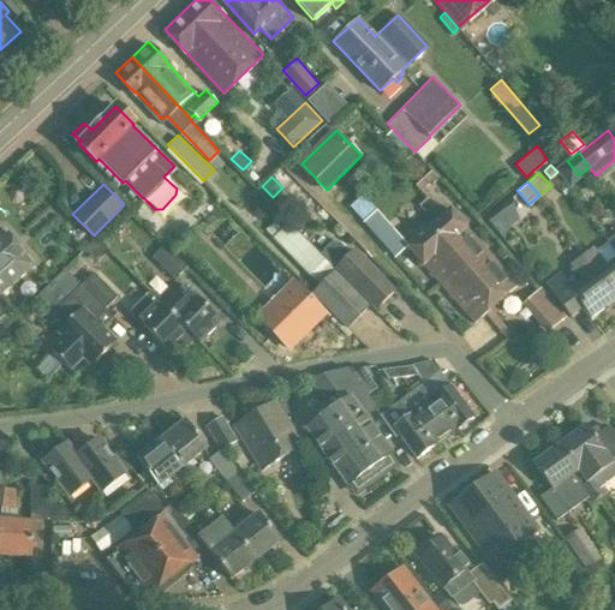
[(488,216),(499,228),(518,213),(507,199),(488,216)]
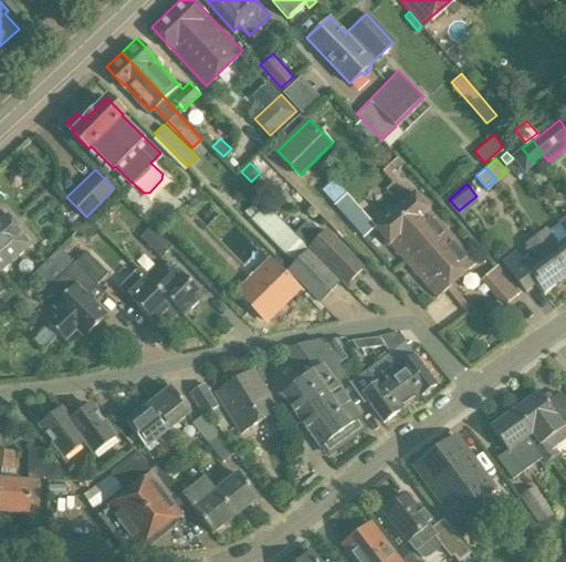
[(392,206),(456,277),(474,260),(428,206),(429,205),(413,188),(392,206)]
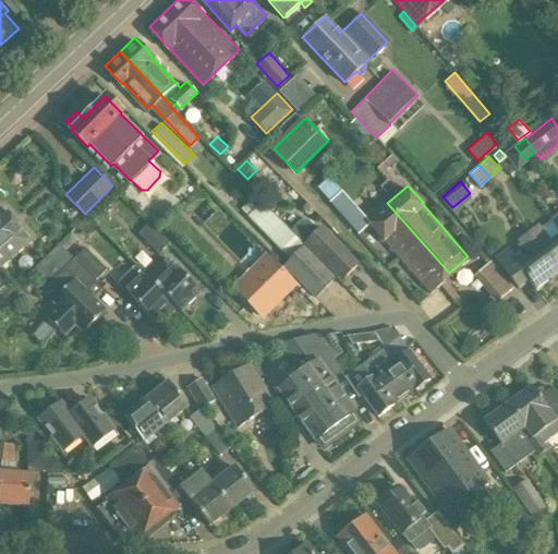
[(339,212),(351,202),(341,190),(329,201),(339,212)]
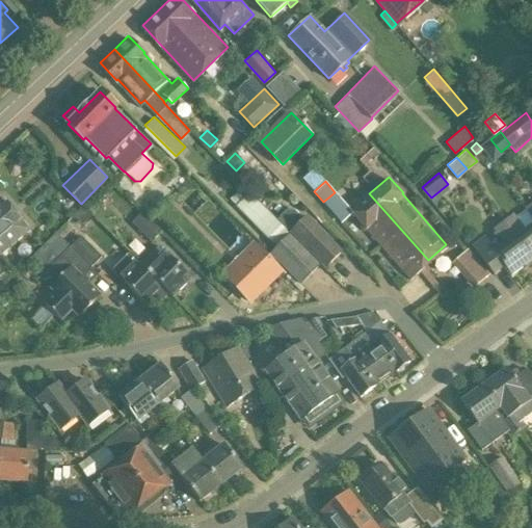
[(248,190),(235,203),(276,244),(269,249),(301,282),(320,262),(248,190)]
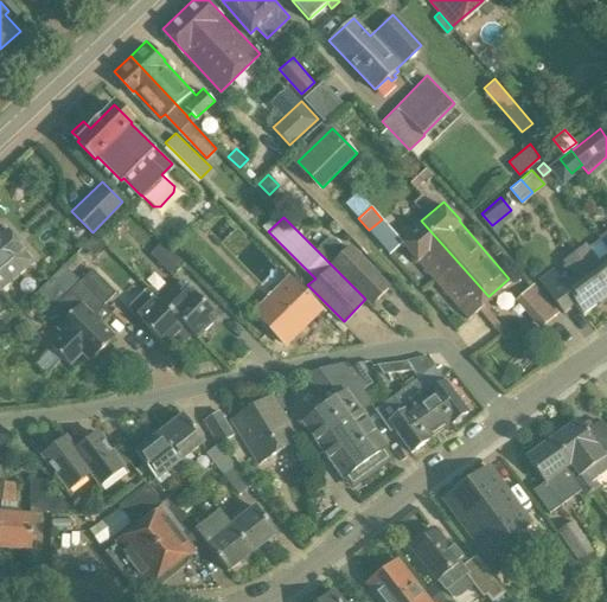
[(489,296),(421,221),(401,239),(416,258),(419,256),(468,314),(489,296)]
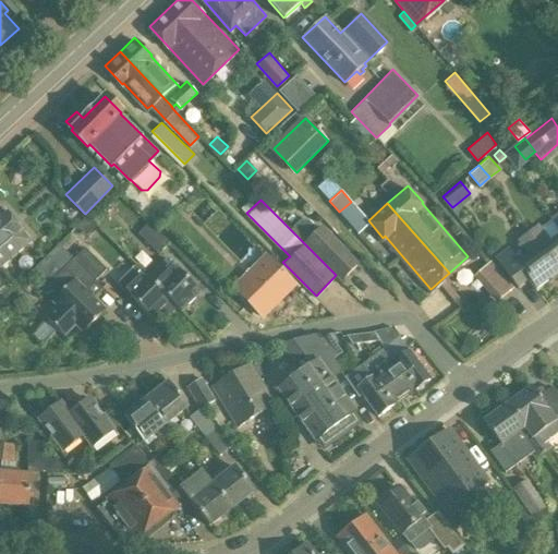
[(0,265),(31,240),(21,229),(7,212),(7,213),(2,207),(0,206),(0,265)]
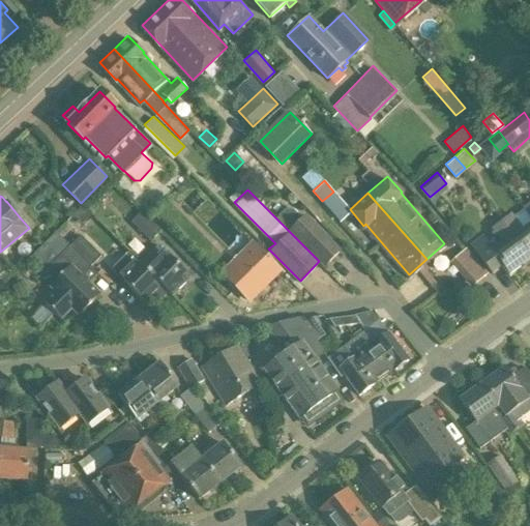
[(275,217),(323,265),(341,249),(306,213),(302,216),(293,208),(286,207),(275,217)]
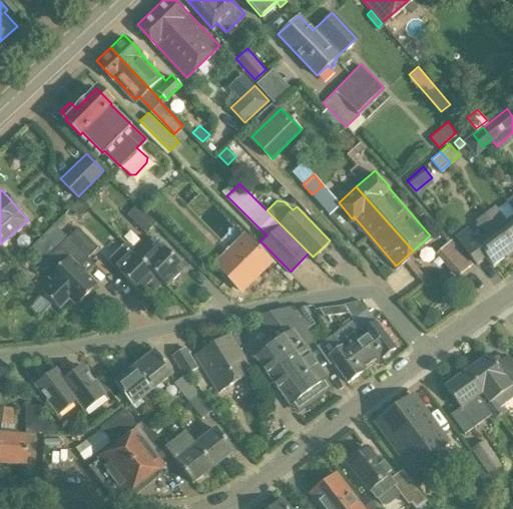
[(137,202),(127,212),(145,231),(155,221),(137,202)]
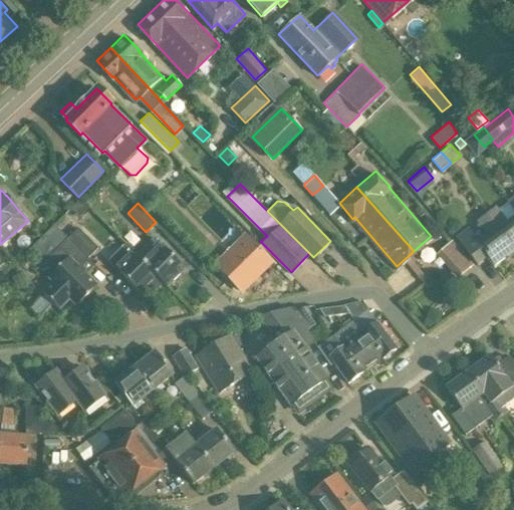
[(496,205),(487,212),(513,248),(513,247),(513,213),(506,219),(496,205)]
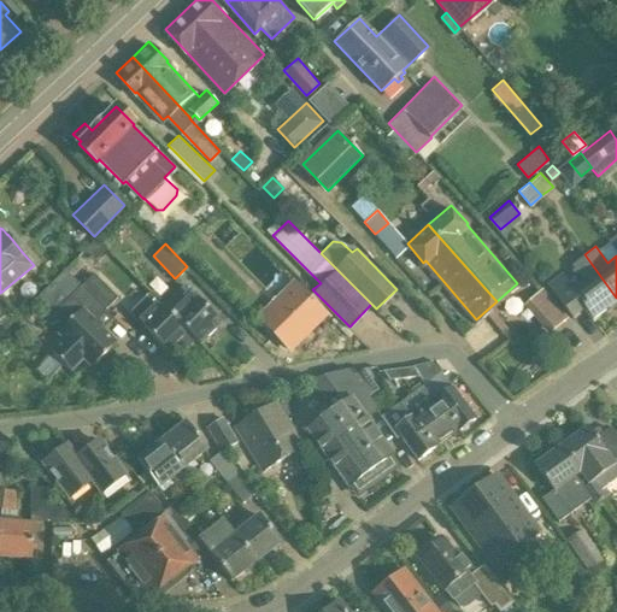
[(616,298),(585,254),(573,263),(586,281),(575,288),(560,269),(546,280),(571,313),(585,305),(592,315),(616,298)]
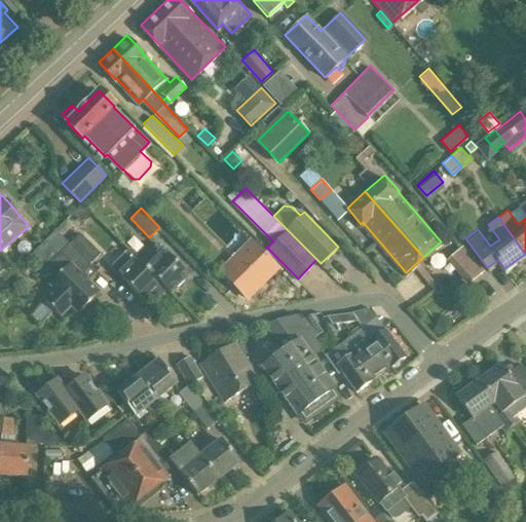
[(59,253),(70,241),(57,228),(45,239),(59,253)]
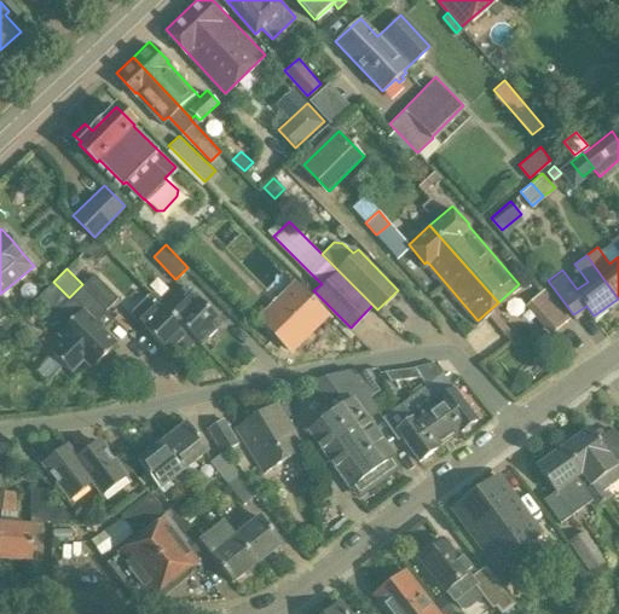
[(84,283),(108,307),(119,296),(94,272),(84,283)]
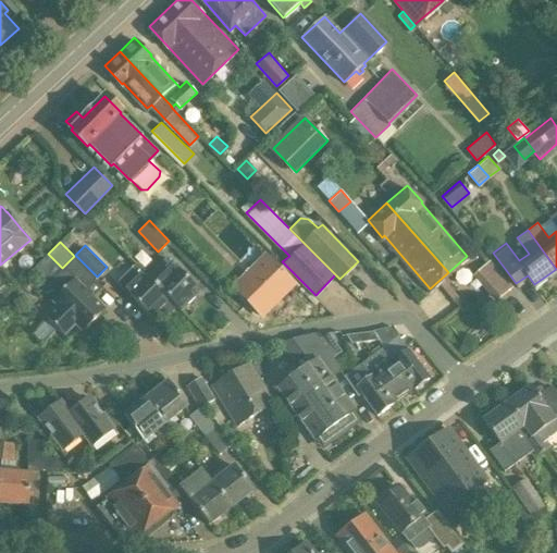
[(97,277),(75,255),(74,256),(62,268),(54,275),(65,286),(52,299),(57,304),(46,315),(64,333),(75,322),(83,330),(89,324),(93,328),(103,317),(99,314),(106,308),(85,287),(97,277)]
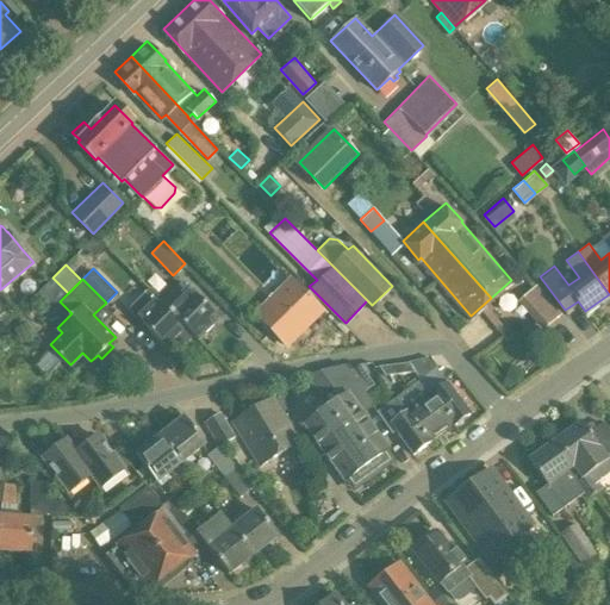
[(182,279),(161,300),(193,332),(198,338),(219,317),(182,279)]
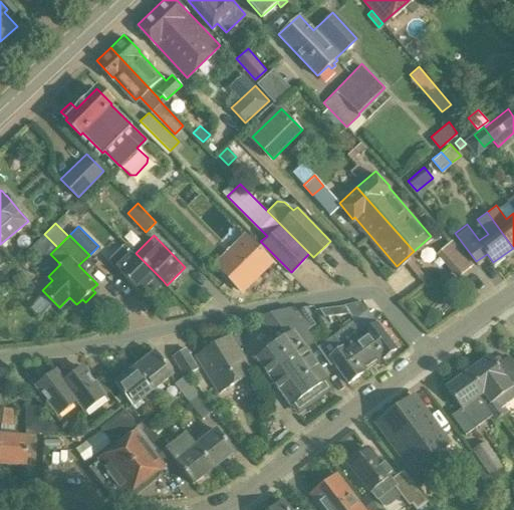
[(247,235),(217,265),(239,288),(270,258),(247,235)]
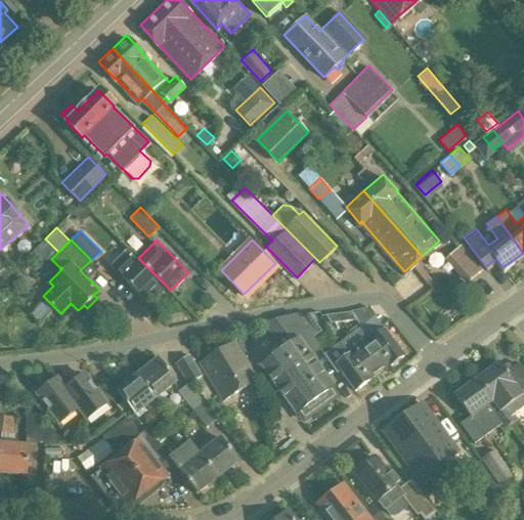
[(166,286),(138,258),(133,263),(123,252),(111,265),(142,297),(149,290),(154,293),(160,292),(166,286)]
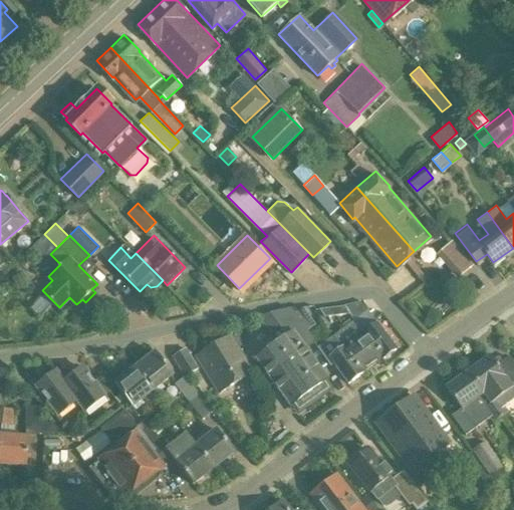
[(335,305),(330,305),(335,313),(349,311),(344,303),(340,304),(335,305)]
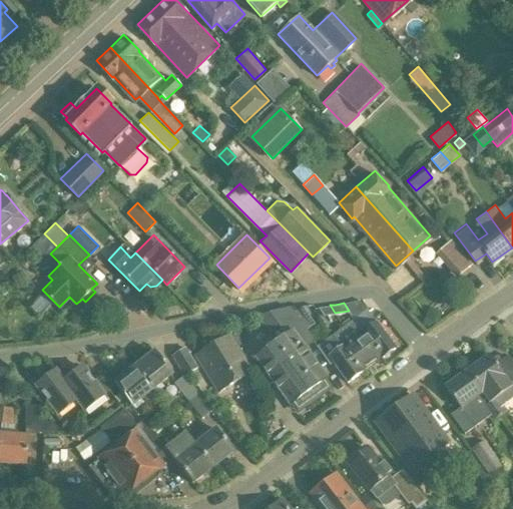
[(335,313),(330,305),(324,306),(319,306),(323,315),(335,313)]
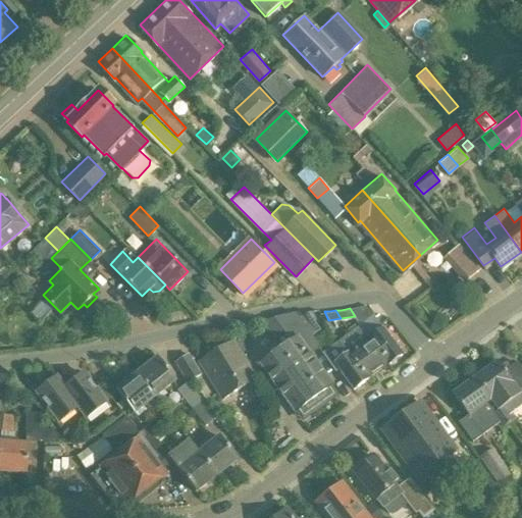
[(310,353),(319,346),(294,311),(273,316),(291,340),(259,362),(265,369),(260,373),(273,391),(277,387),(296,411),(332,384),(310,353)]
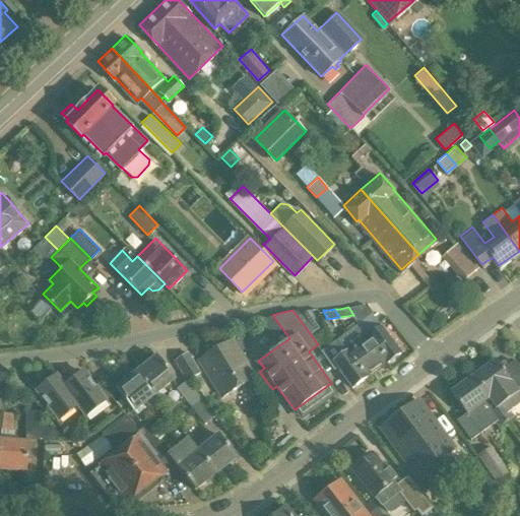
[(318,326),(306,310),(298,316),(310,333),(318,326)]
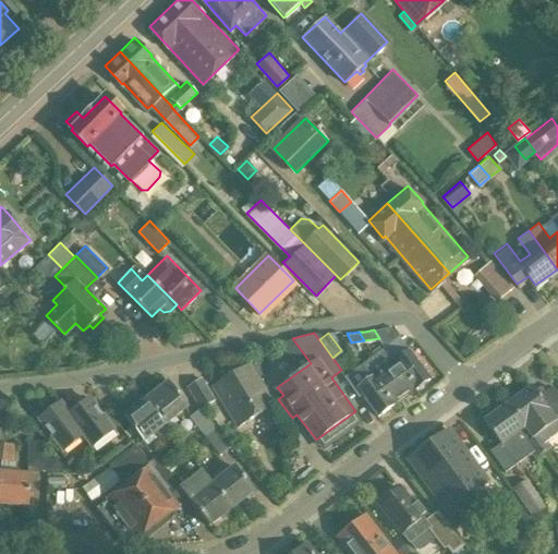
[(429,377),(400,335),(385,346),(415,387),(429,377)]
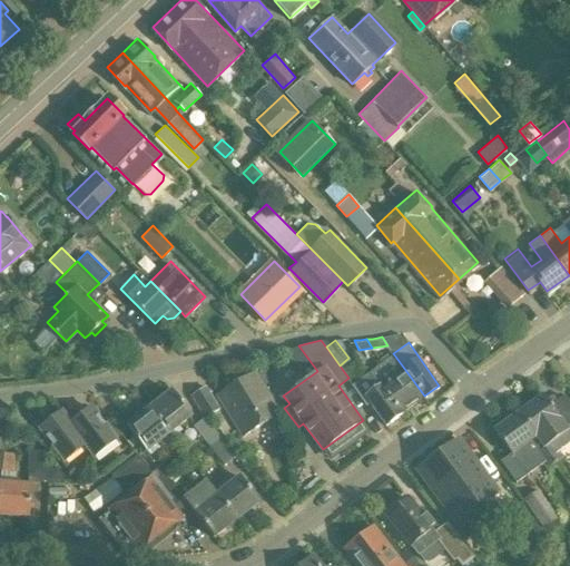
[(393,353),(392,354),(382,361),(412,402),(421,396),(423,397),(424,396),(393,353)]
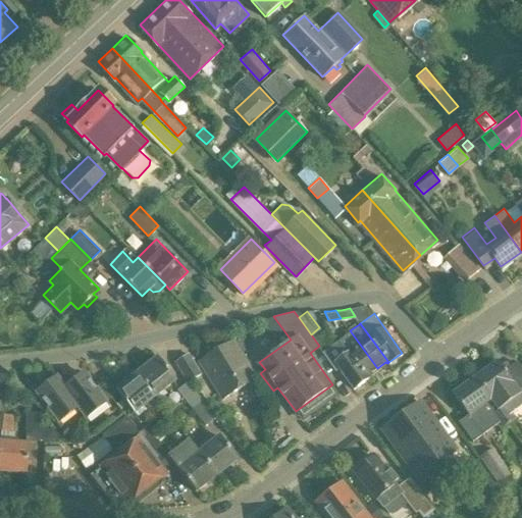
[(377,368),(350,330),(337,339),(365,378),(367,376),(367,375),(377,368)]
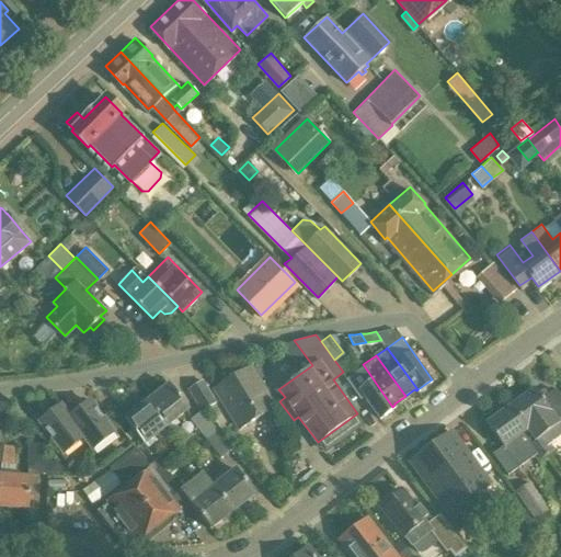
[(252,363),(215,386),(240,427),(277,404),(252,363)]
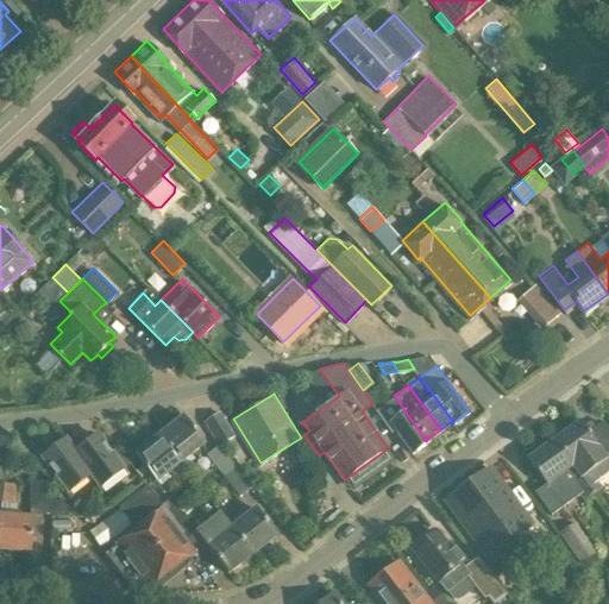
[(426,441),(394,395),(381,407),(413,451),(426,441)]
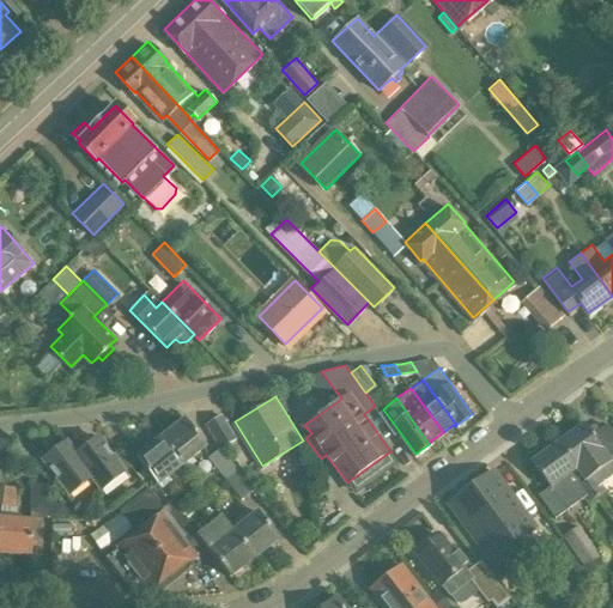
[(220,447),(222,447),(236,437),(222,413),(206,424),(220,447)]
